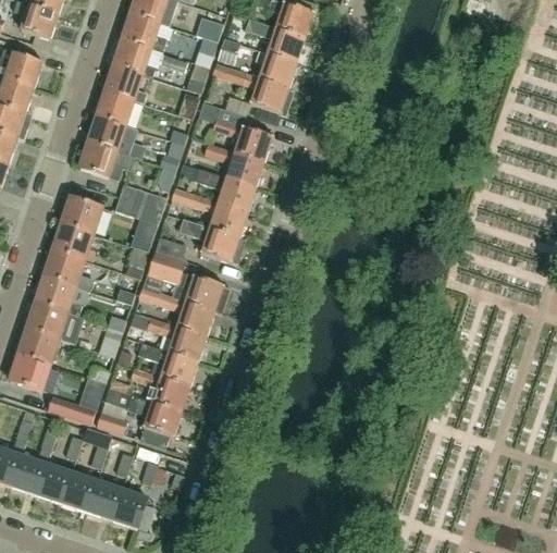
[(31,4),(32,4),(16,0),(14,11),(27,14),(23,29),(53,40),(62,14),(31,4)]
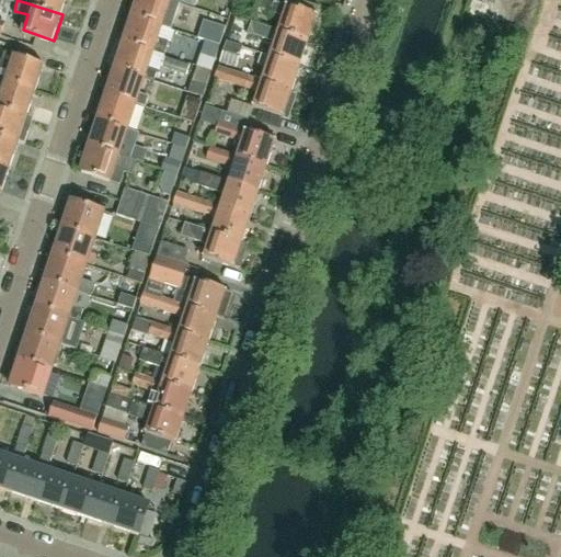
[(33,0),(32,4),(31,4),(63,14),(67,0),(33,0)]
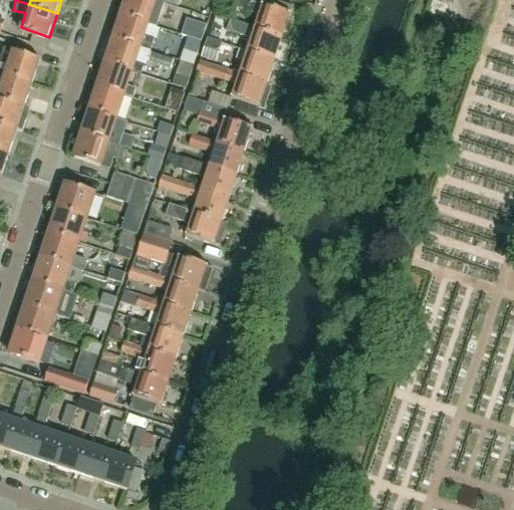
[(164,1),(161,0),(126,0),(122,13),(148,22),(156,24),(164,1)]
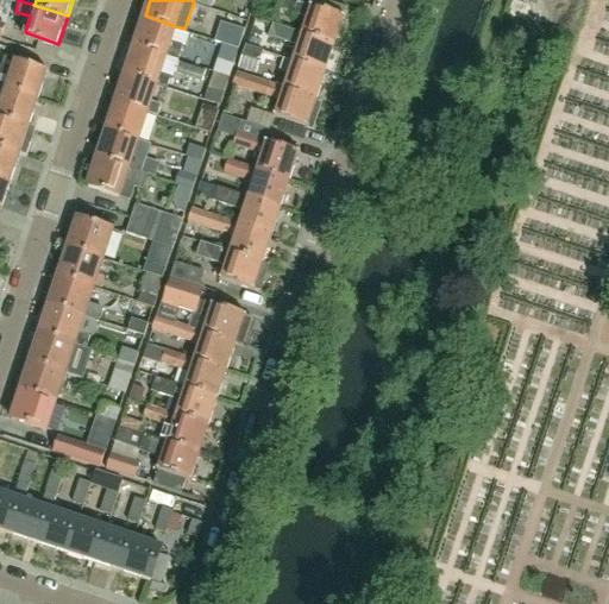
[(272,21),(337,43),(346,14),(328,8),(331,0),(280,0),(278,6),(307,16),(302,30),(274,20),(272,21)]
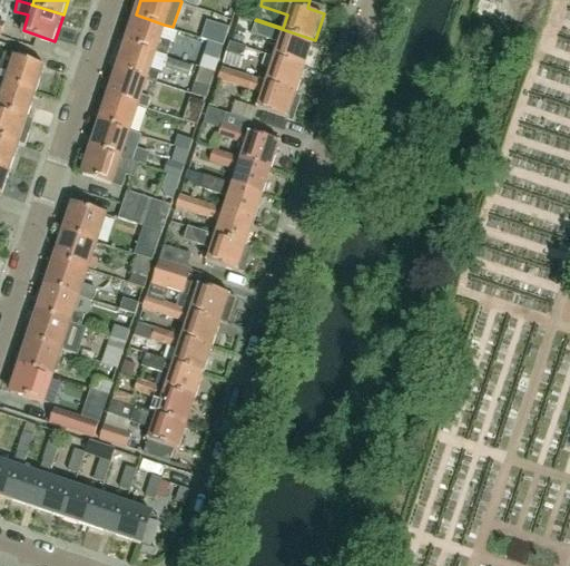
[(136,15),(127,41),(155,50),(166,54),(170,40),(160,37),(164,25),(136,15)]
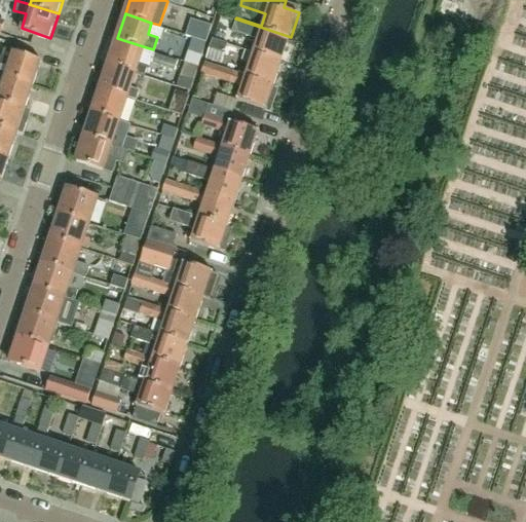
[(291,37),(235,19),(235,20),(219,13),(214,29),(221,31),(224,25),(232,27),(232,28),(258,37),(253,51),(283,62),(291,37)]
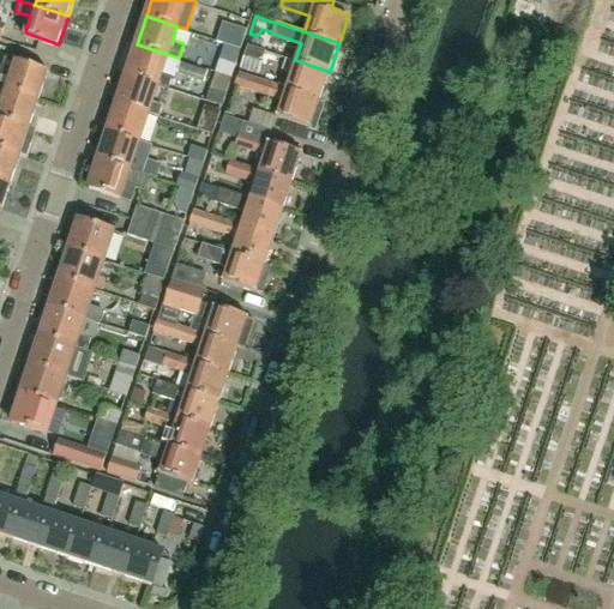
[(224,42),(240,47),(246,26),(222,19),(216,38),(224,41),(224,42)]
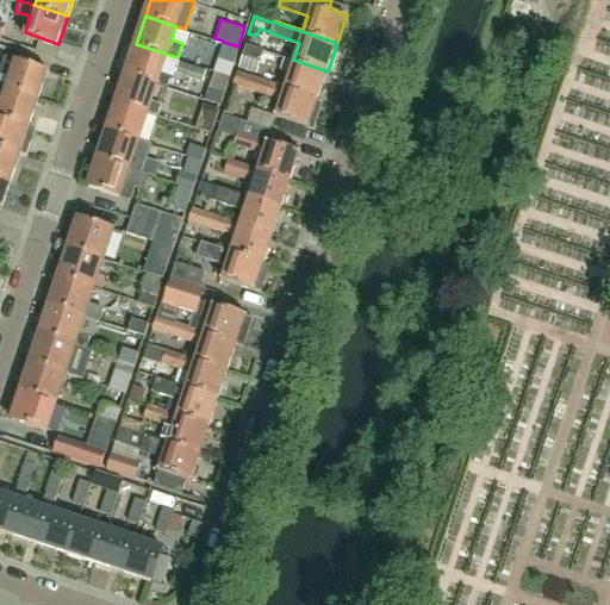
[(223,42),(213,69),(229,75),(238,47),(223,42)]
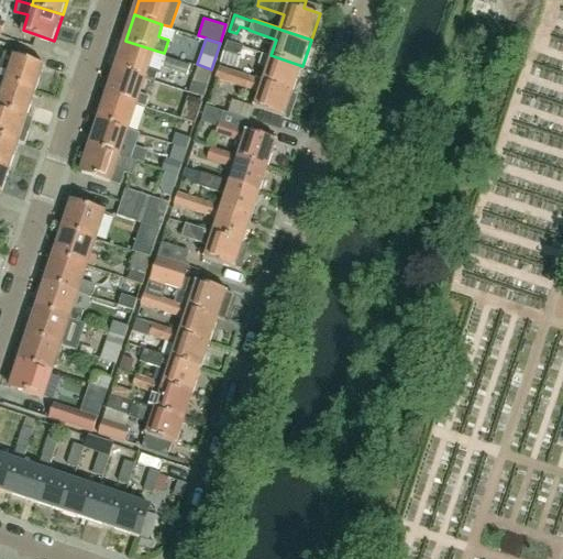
[(236,65),(243,43),(228,39),(220,59),(236,65)]
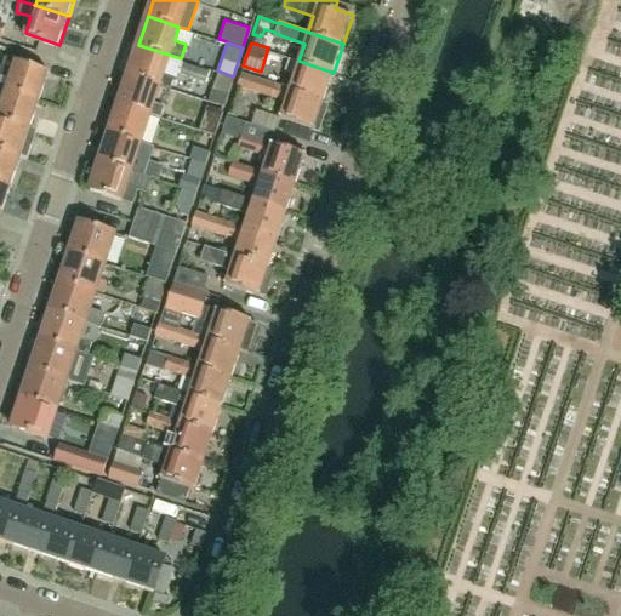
[(138,45),(129,73),(160,84),(160,83),(170,86),(174,74),(164,72),(169,55),(138,45)]
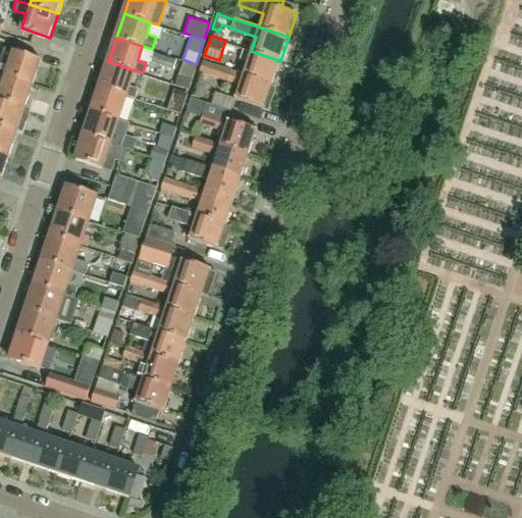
[(6,72),(35,83),(43,59),(14,49),(3,46),(1,53),(0,53),(0,69),(7,71),(6,72)]
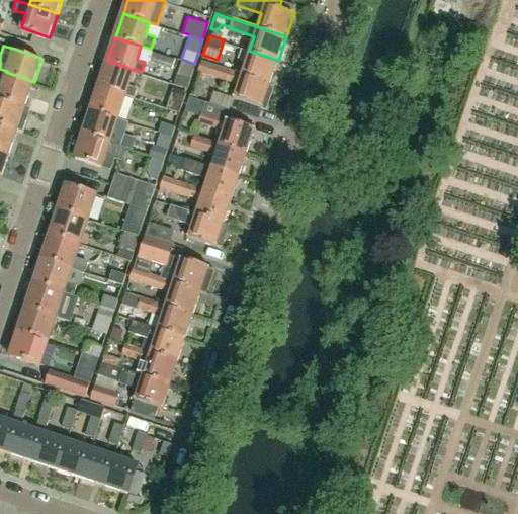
[(148,60),(172,67),(175,58),(151,50),(148,60)]
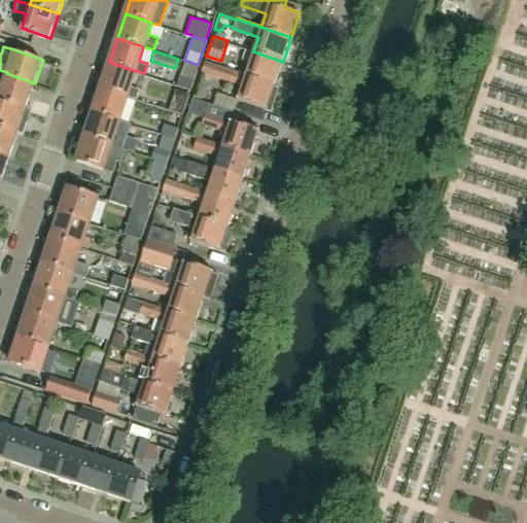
[(283,62),(253,51),(246,72),(205,59),(204,61),(276,84),(283,62)]
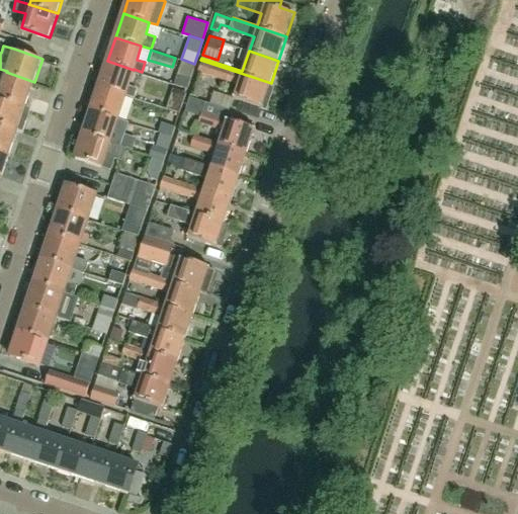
[(194,64),(181,59),(173,82),(186,87),(194,64)]
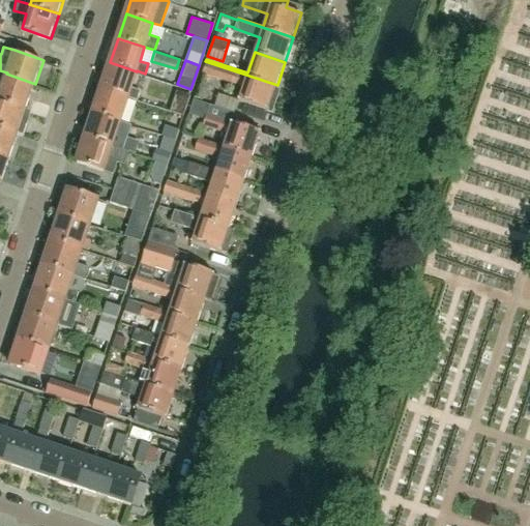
[(277,85),(205,61),(202,71),(243,84),(239,99),(269,109),(273,110),(277,94),(274,93),(277,85)]
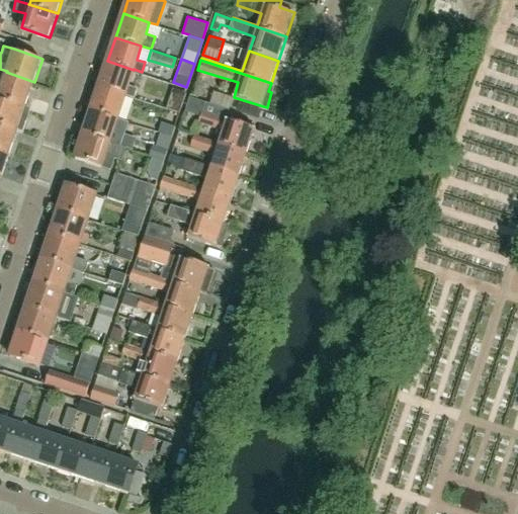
[(107,61),(99,85),(125,93),(134,96),(137,86),(128,84),(134,70),(107,61)]
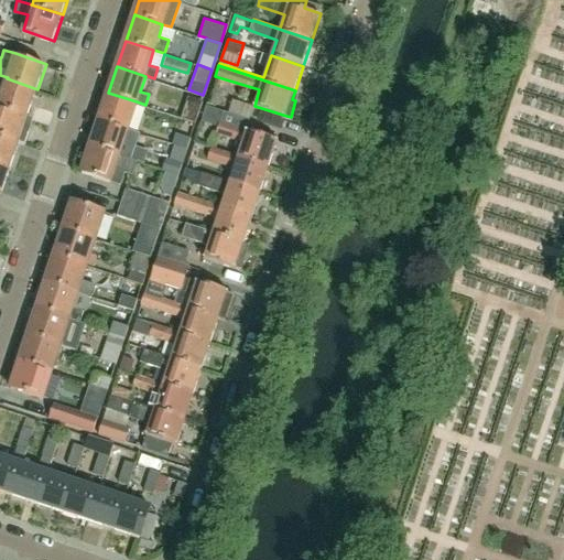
[(8,77),(0,75),(0,87),(3,89),(0,99),(0,105),(30,115),(38,89),(7,78),(8,77)]
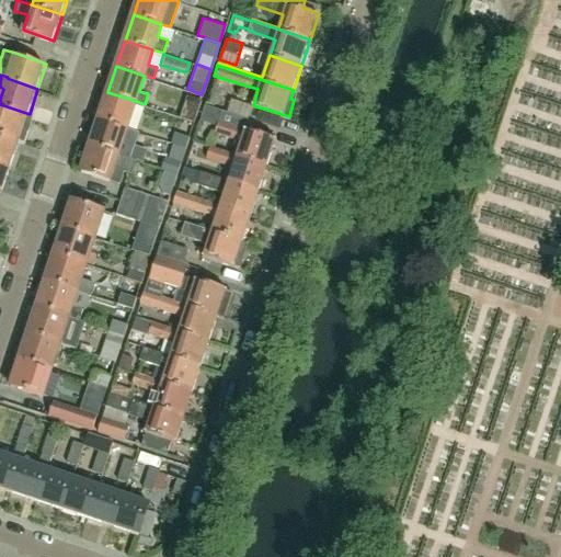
[(107,92),(100,116),(128,125),(136,101),(107,92)]
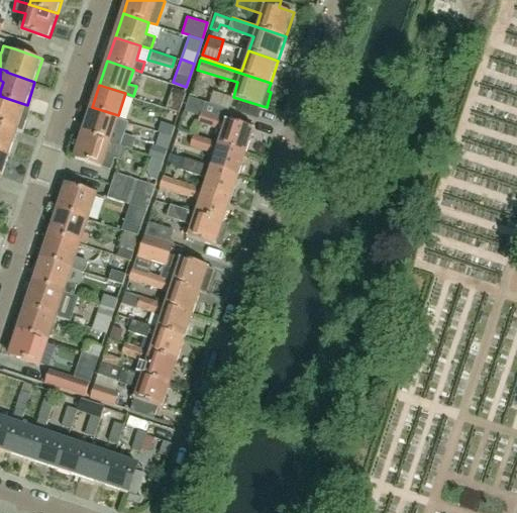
[(179,110),(185,90),(172,86),(166,106),(179,110)]
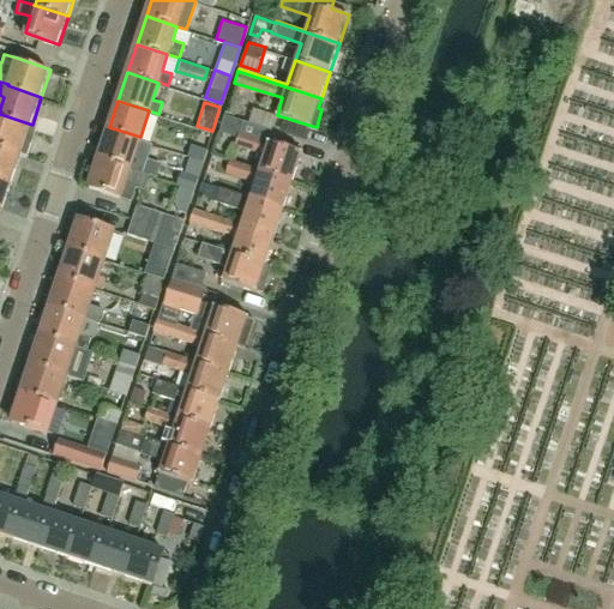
[(32,125),(0,114),(0,144),(23,154),(32,125)]
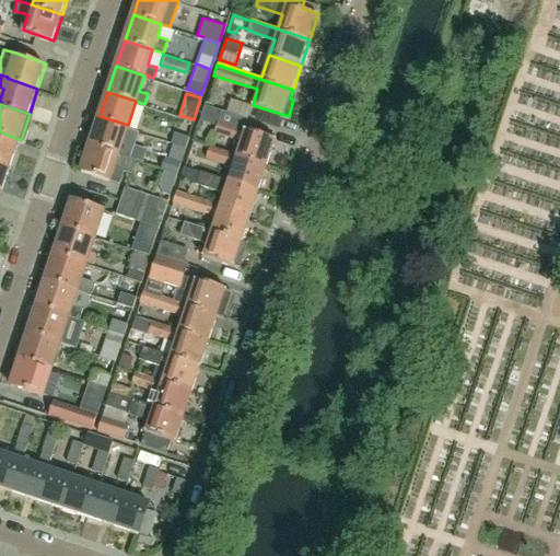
[(209,146),(268,164),(277,138),(247,128),(247,127),(244,126),(247,116),(222,108),(214,130),(241,139),(236,152),(209,145),(209,146)]
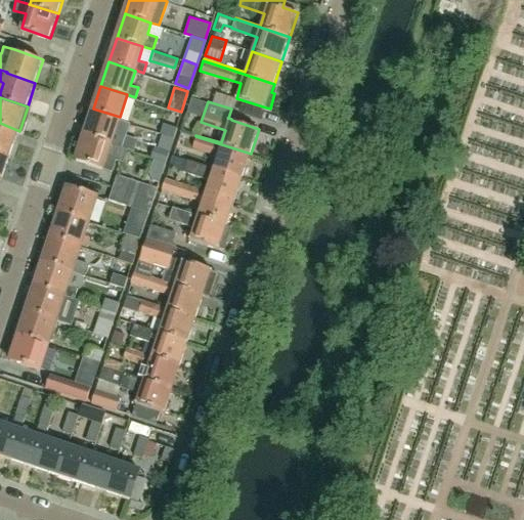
[(120,117),(93,109),(85,134),(126,147),(127,146),(132,148),(136,137),(127,134),(131,121),(119,117),(120,117)]
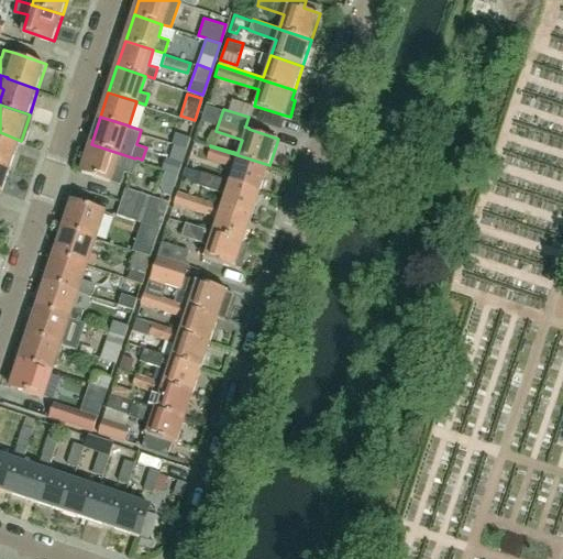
[(189,134),(176,131),(173,142),(186,146),(189,134)]
